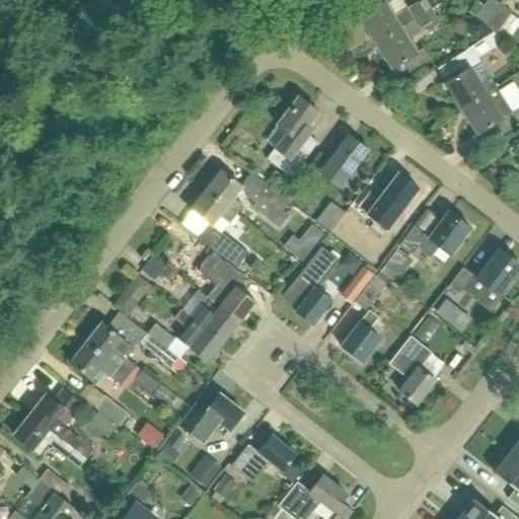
[(423,12),(424,12),(441,1),(439,0),(422,0),(418,3),(417,2),(405,9),(404,8),(391,16),(384,3),(388,1),(387,0),(364,0),(371,10),(358,18),(374,44),(399,27),(423,12)]
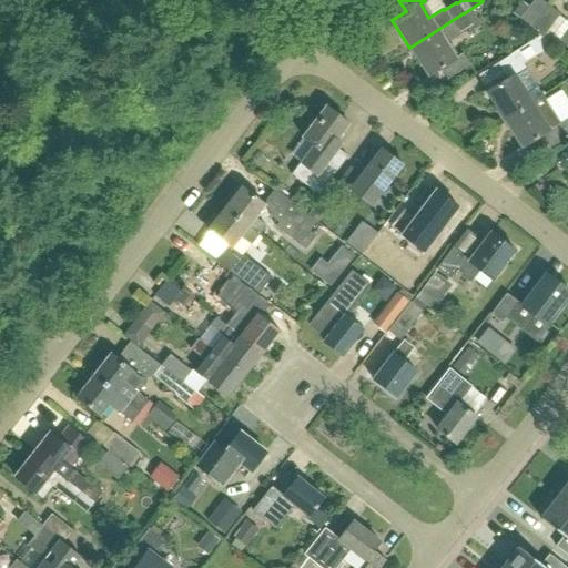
[(529,29),(547,6),(539,0),(533,0),(526,10),(518,6),(511,14),(529,29)]
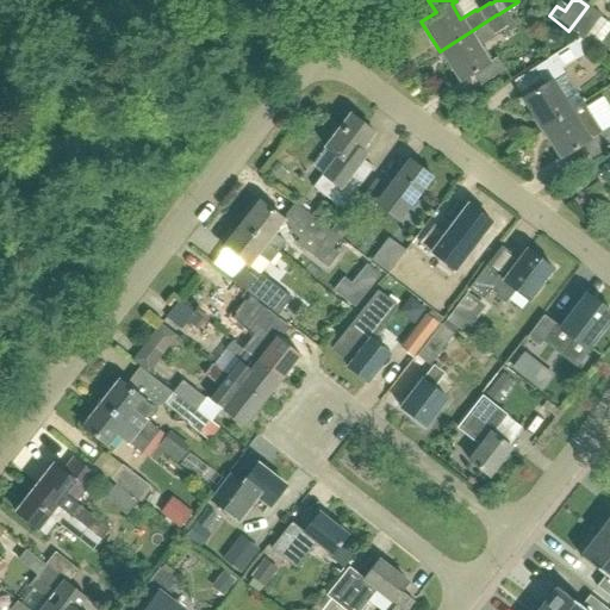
[(587,6),(568,31),(582,42),(585,37),(601,16),(587,6)]
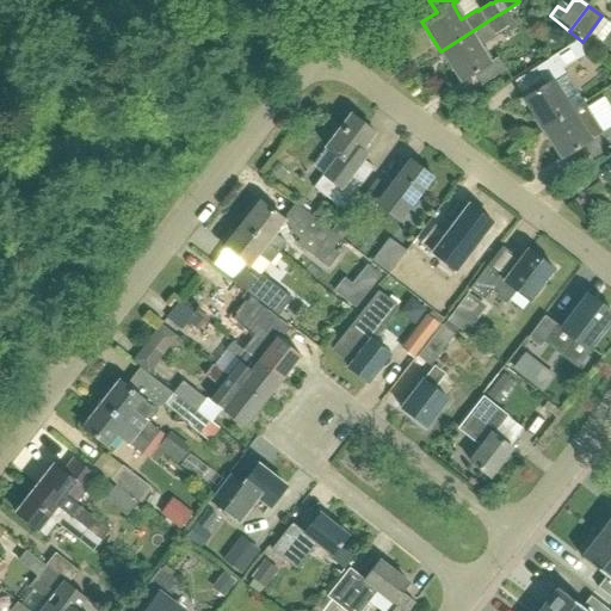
[(507,28),(499,14),(498,14),(470,32),(440,51),(460,81),(489,62),(480,48),(494,38),(493,36),(507,28)]
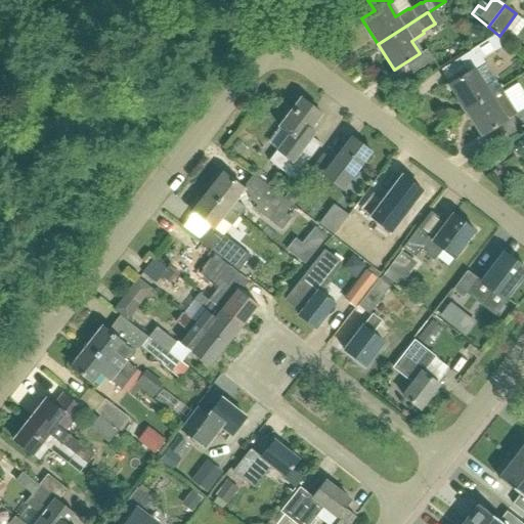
[(471,67),(497,50),(490,39),(464,55),(471,67)]
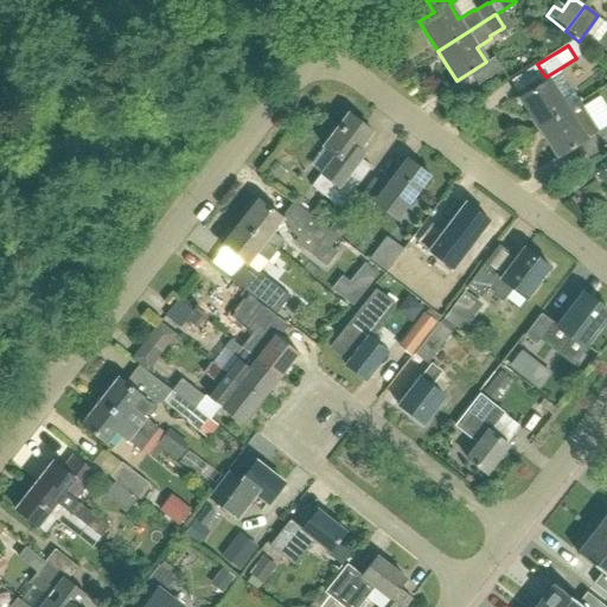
[(537,127),(579,101),(573,90),(561,98),(548,80),(519,97),(537,127)]
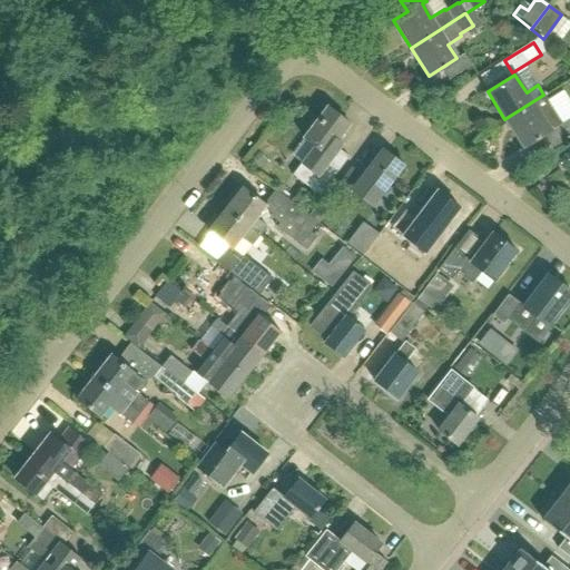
[(543,95),(504,119),(522,147),(553,128),(557,126),(564,138),(569,134),(569,117),(561,123),(543,95)]
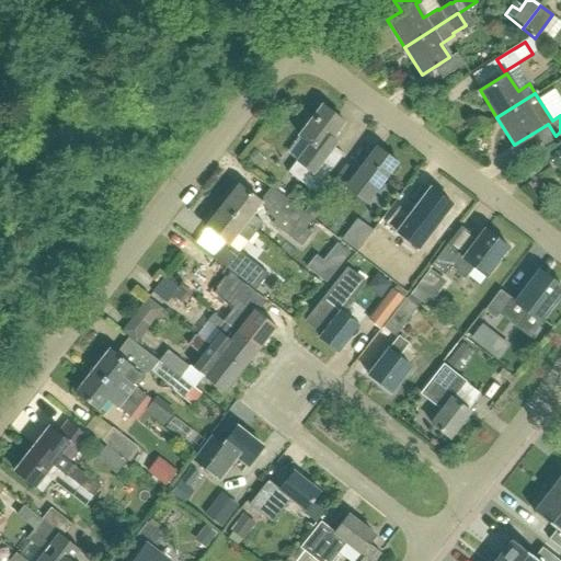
[(309,144),(287,172),(313,192),(339,160),(329,152),(336,142),(331,138),(343,122),(321,105),(298,136),(309,144)]
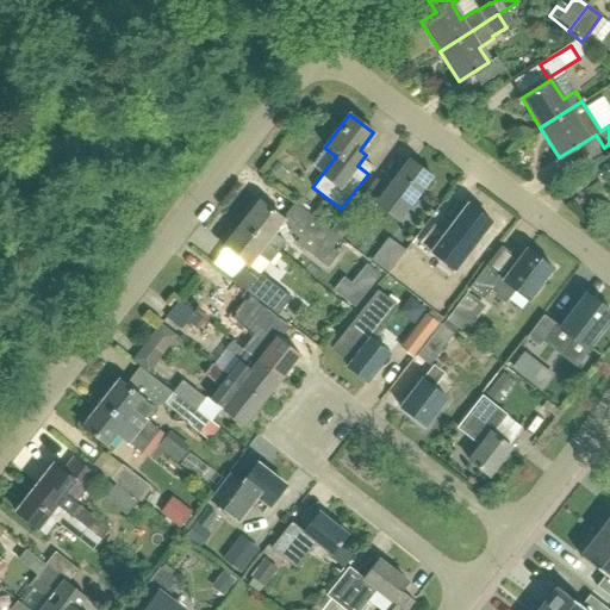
[(409,206),(431,178),(409,161),(387,188),(375,180),(358,203),(369,212),(375,205),(390,217),(402,201),(409,206)]
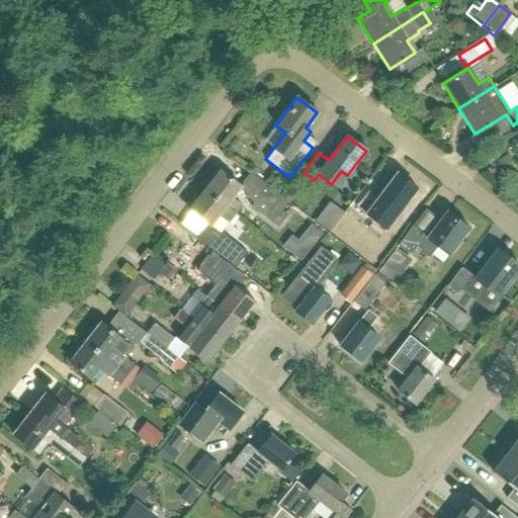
[(226,206),(236,214),(242,206),(232,198),(241,187),(219,170),(204,189),(226,206)]
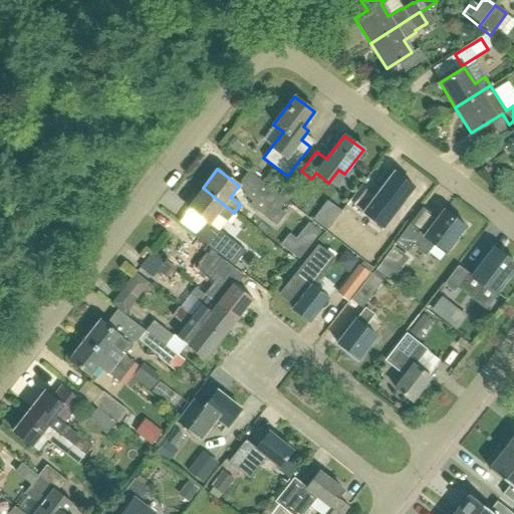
[(244,194),(242,196),(251,203),(248,206),(275,226),(285,214),(279,210),(286,201),(247,172),(240,181),(249,189),(244,194)]
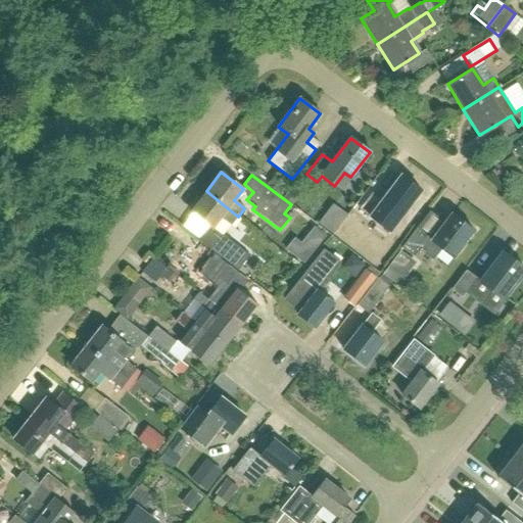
[(401,217),(421,191),(400,175),(381,200),(371,193),(359,209),(378,224),(390,207),(401,217)]
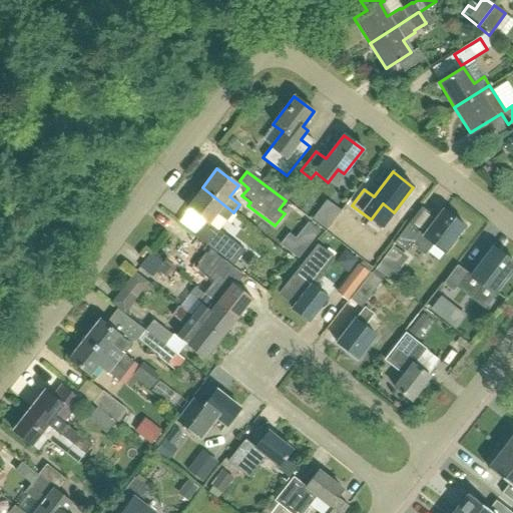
[(186,207),(203,221),(193,234),(195,236),(216,253),(232,266),(245,249),(209,222),(216,214),(226,222),(233,212),(223,204),(202,187),(186,207)]
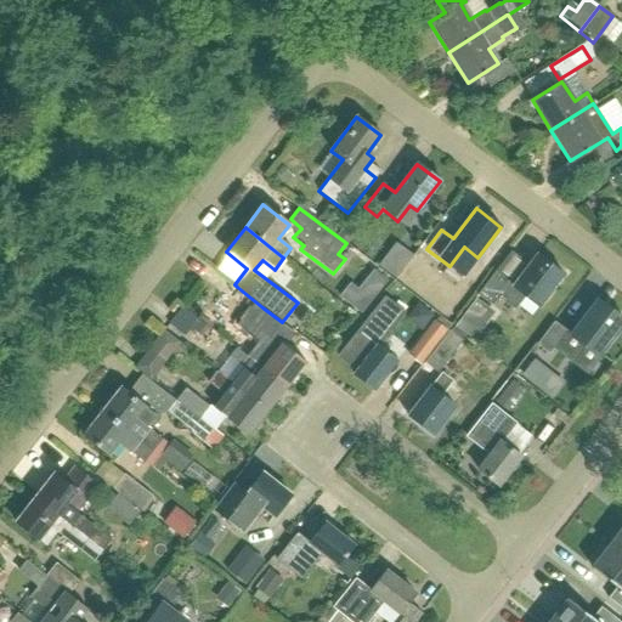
[(396,242),(378,265),(396,278),(413,255),(396,242)]
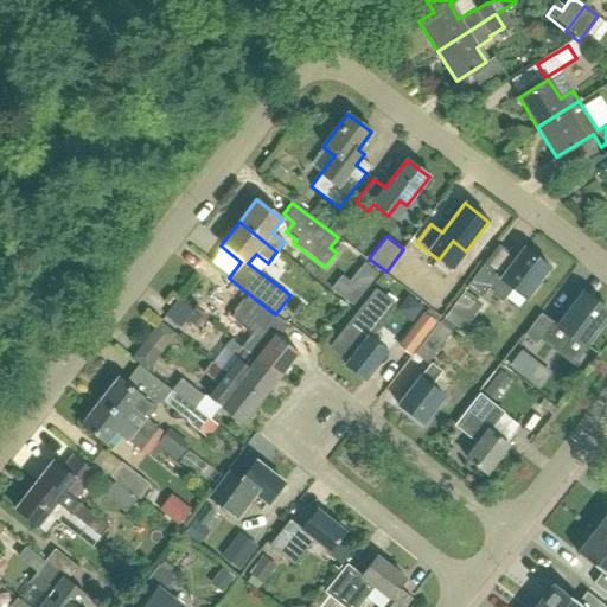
[(525,299),(550,267),(523,248),(499,279),(493,274),(484,266),(466,288),(477,298),(484,289),(502,302),(511,288),(525,299)]
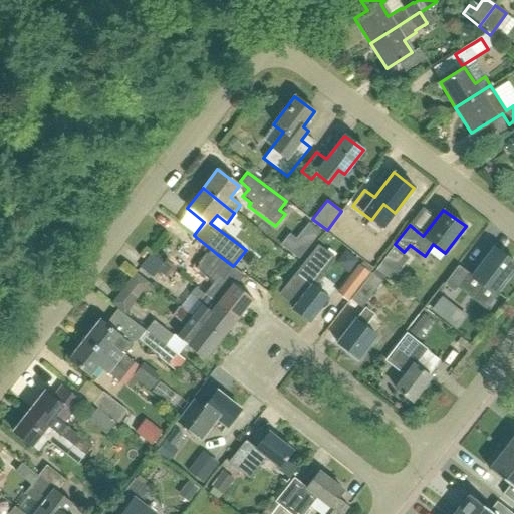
[(333,258),(317,246),(279,294),(294,305),(291,309),(308,322),(327,298),(311,286),(333,258)]
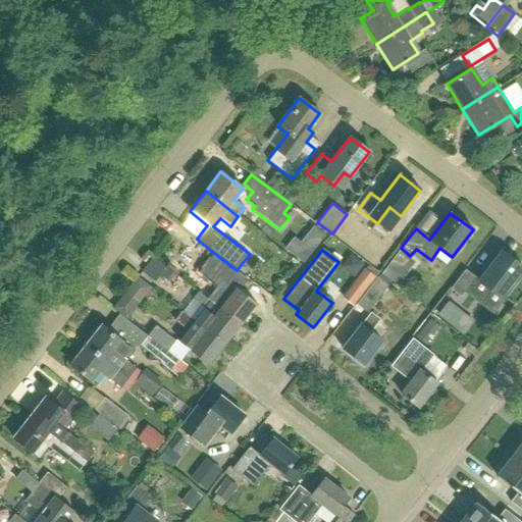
[(400,250),(382,273),(398,284),(415,261),(400,250)]
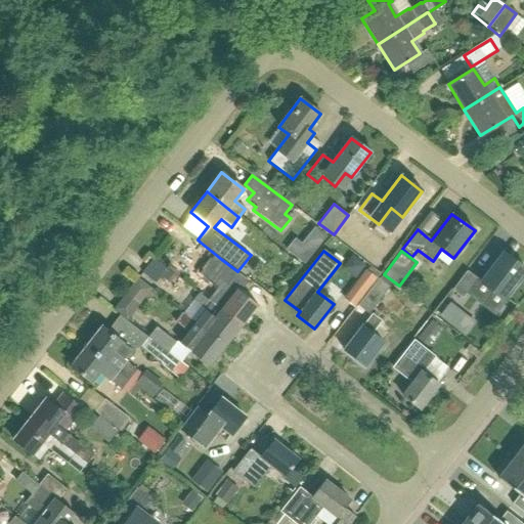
[(504,301),(523,273),(523,268),(503,252),(480,281),(476,278),(467,271),(452,291),(462,298),(469,290),(484,301),(491,291),(504,301)]
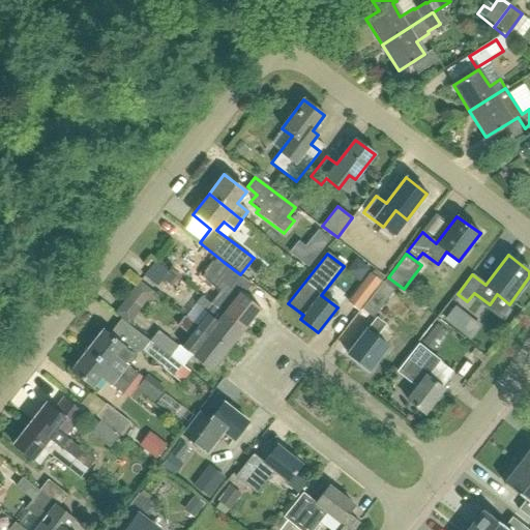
[(226,293),(240,275),(218,259),(205,276),(226,293)]
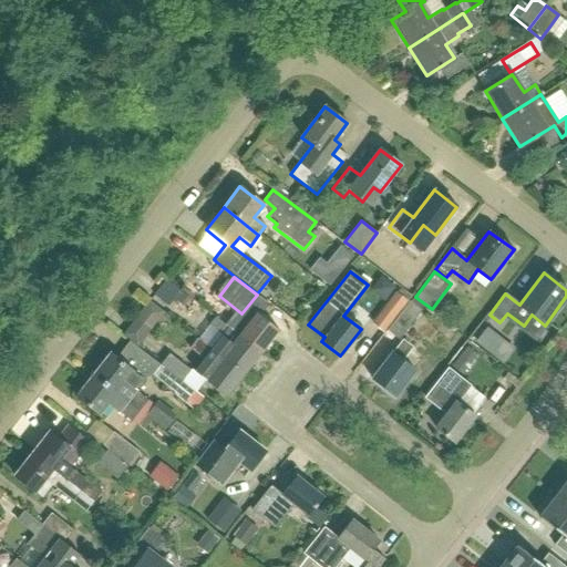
[(186,298),(165,281),(153,296),(166,307),(173,299),(181,305),(186,298)]
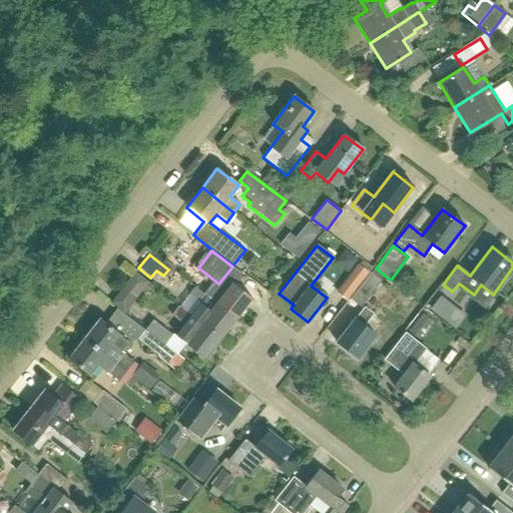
[(347,300),(369,273),(359,264),(337,292),(347,300)]
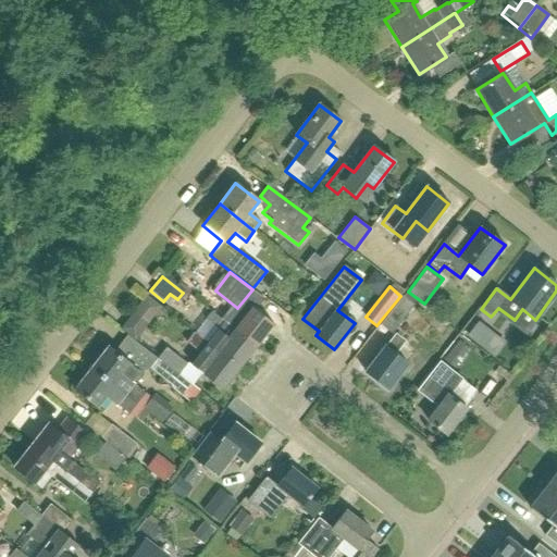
[(416,300),(407,294),(404,297),(401,296),(379,325),(392,335),(415,306),(412,305),(416,300)]
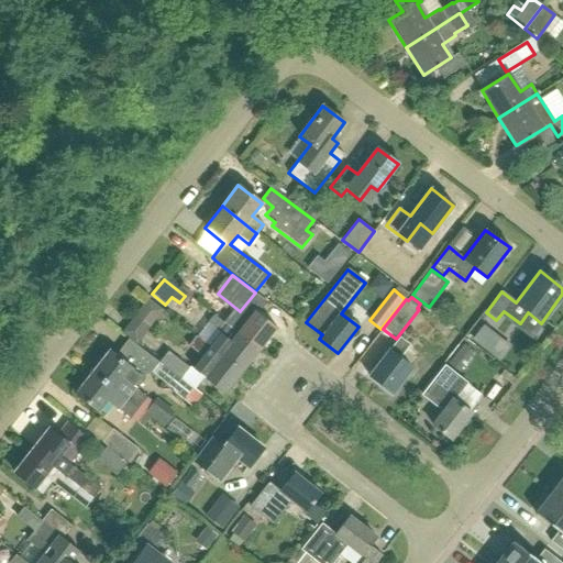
[(238,333),(258,350),(276,328),(255,311),(238,333)]
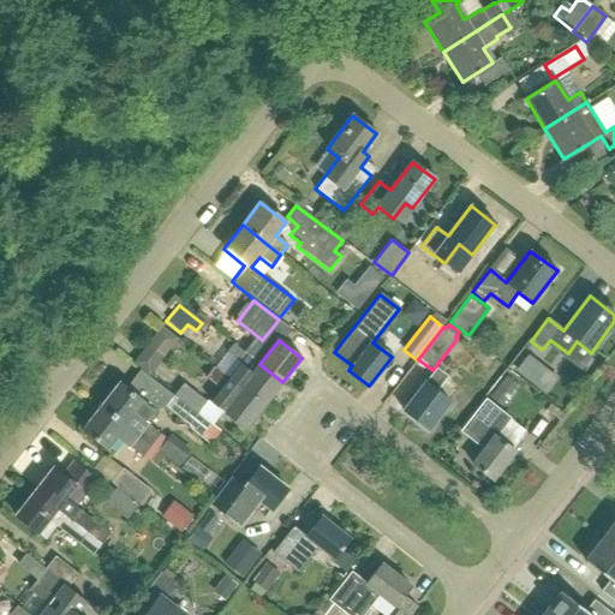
[(264,406),(282,382),(260,364),(250,356),(233,344),(227,352),(243,364),(231,380),(240,388),(264,406)]
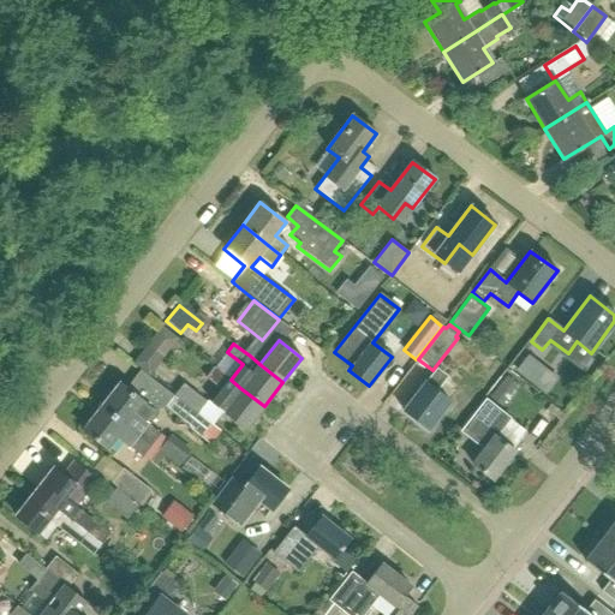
[(264,406),(240,388),(231,380),(214,368),(208,376),(207,377),(222,390),(212,404),(222,412),(245,430),(264,406)]
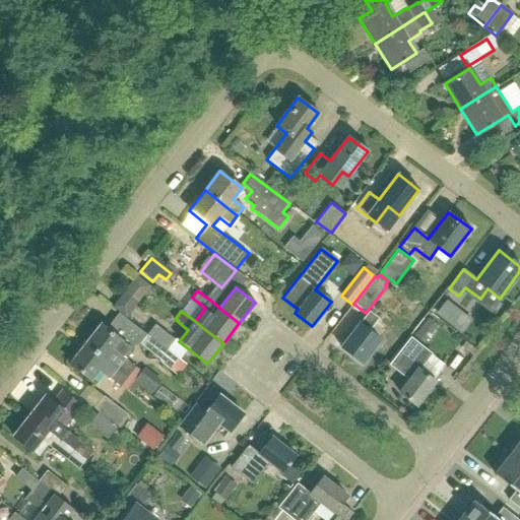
[(411,326),(424,337),(437,323),(425,312),(411,326)]
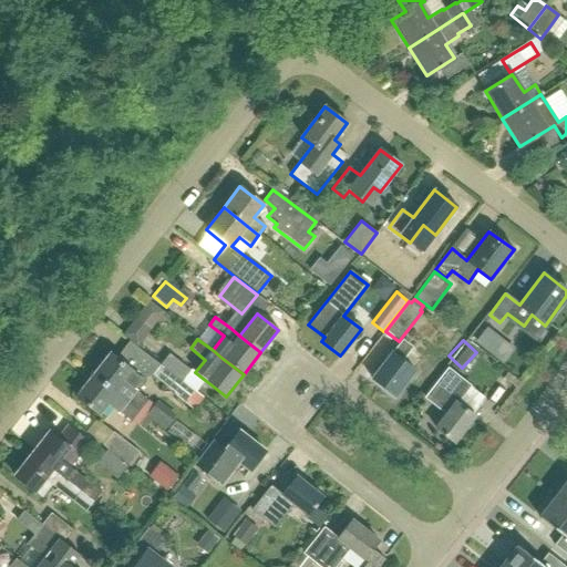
[(401,361),(411,348),(402,341),(392,354),(390,353),(371,379),(394,397),(414,371),(401,361)]
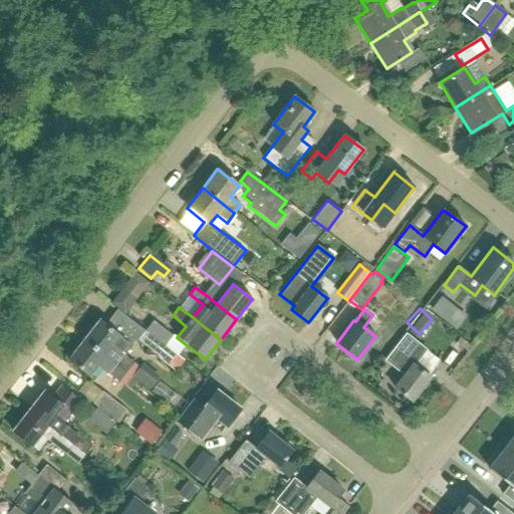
[(113,326),(129,334),(137,321),(121,312),(113,326)]
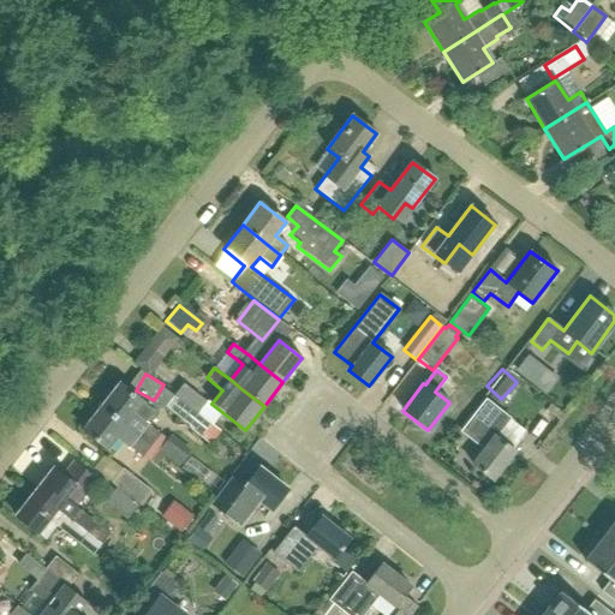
[(135,434),(151,446),(160,435),(161,435),(148,424),(156,413),(144,404),(119,383),(100,406),(135,434)]
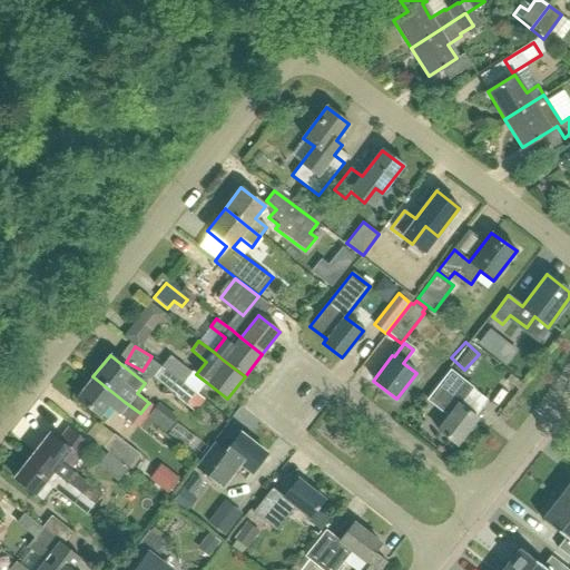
[(161,366),(183,383),(192,373),(169,356),(161,366)]
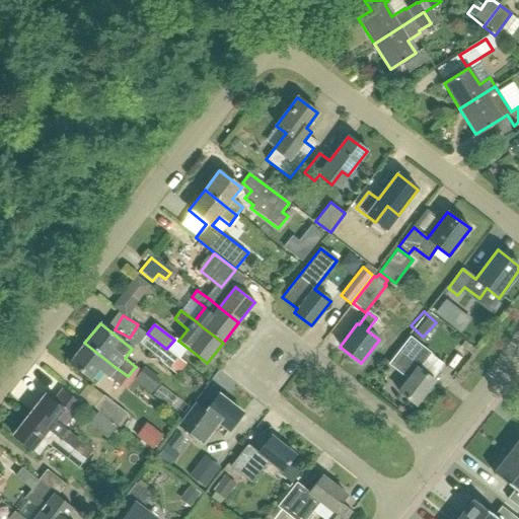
[(166,350),(166,349),(147,334),(139,344),(158,359),(160,363),(168,370),(173,374),(176,376),(186,365),(179,360),(179,359),(166,350)]
